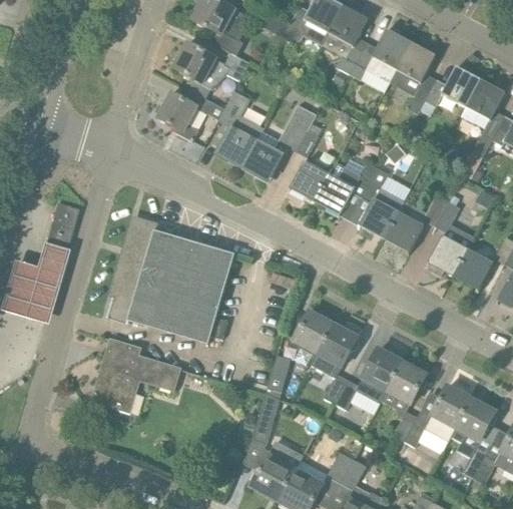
[(222,3),(216,0),(200,0),(191,20),(211,30),(206,39),(230,52),(236,55),(242,42),(238,40),(244,30),(242,29),(249,17),(236,10),(236,9),(223,2),(222,3)]
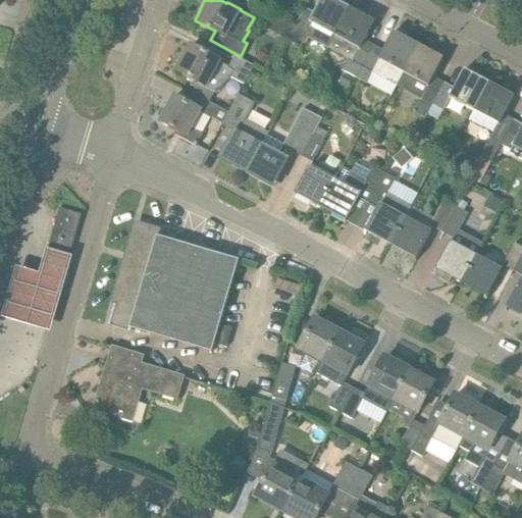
[(305,6),(294,24),(286,38),(302,46),(309,34),(328,44),(333,34),(349,6),(336,0),(319,0),(314,10),(305,6)]
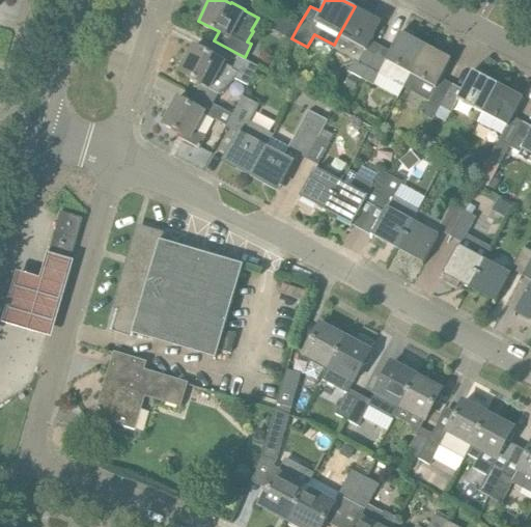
[(379,20),(355,6),(339,34),(363,48),(352,71),(362,76),(380,43),(370,38),(381,19),(380,19),(379,20)]
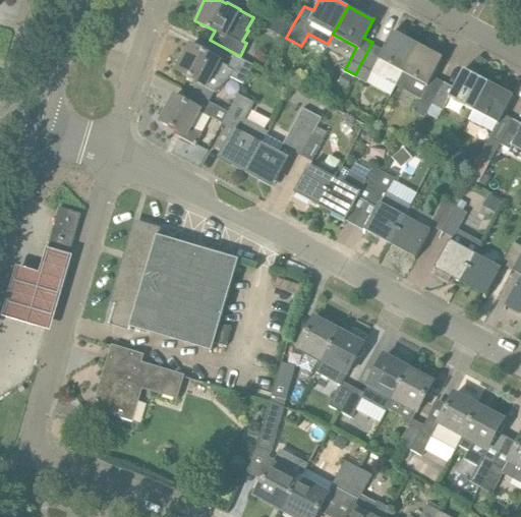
[(286,38),(293,24),(269,11),(262,24),(286,38)]
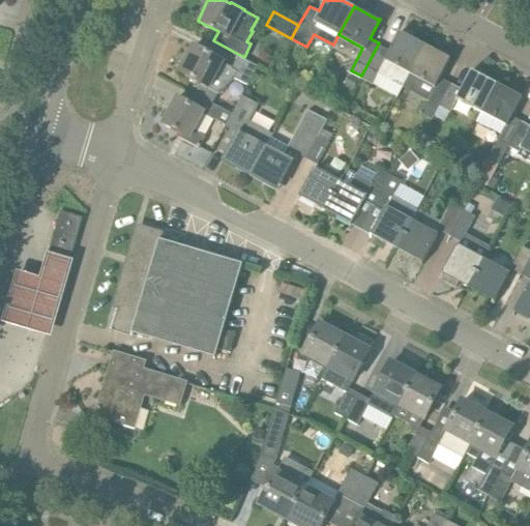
[(402,85),(423,45),(400,31),(401,30),(400,29),(389,48),(379,42),(361,76),(372,81),(377,70),(402,85)]
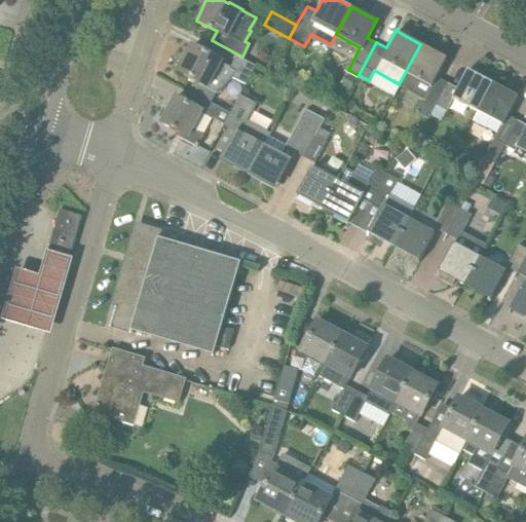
[(222,62),(191,44),(177,70),(209,86),(217,91),(232,76),(246,83),(256,64),(242,57),(236,53),(230,65),(223,61),(222,62)]
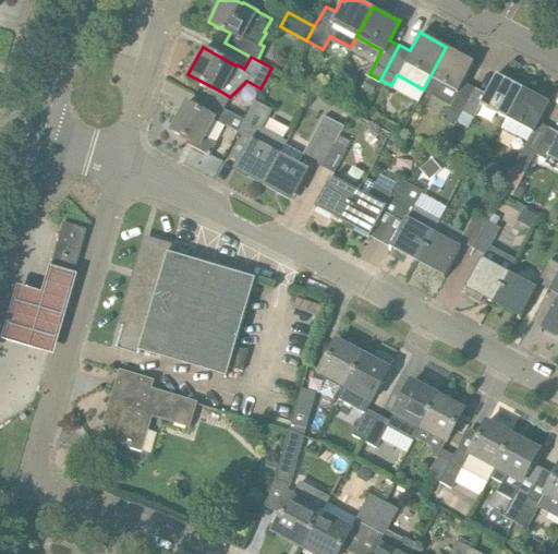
[(472,60),(447,47),(446,47),(423,89),(440,98),(446,86),(456,92),(449,104),(441,117),(453,123),(458,117),(474,85),(463,80),(474,60),(472,59),(472,60)]
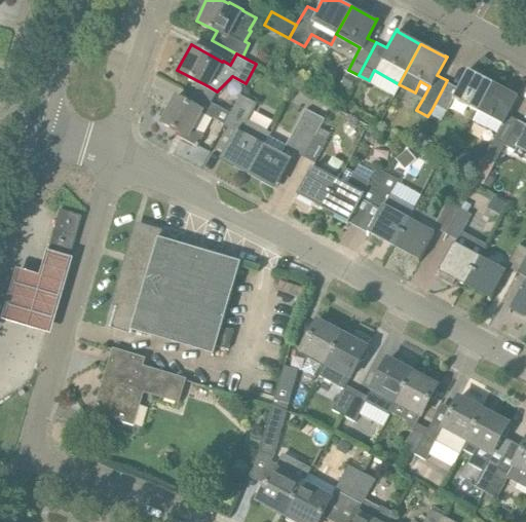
[(478,110),(492,82),(467,69),(468,68),(467,67),(457,86),(447,80),(431,110),(440,114),(444,108),(447,109),(453,97),(478,110)]
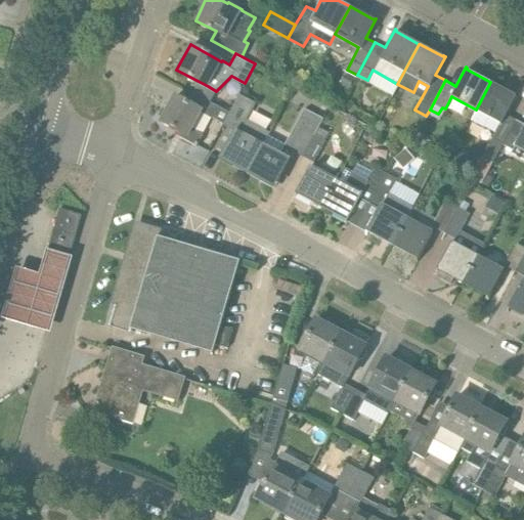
[(514,94),(490,82),(476,110),(499,123),(482,155),(492,161),(499,148),(516,119),(506,113),(516,94),(515,93),(514,94)]
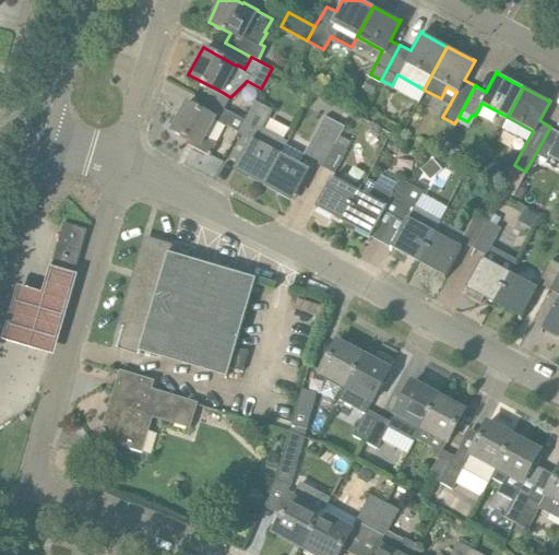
[(263,185),(285,142),(287,138),(263,125),(272,108),(254,98),(245,117),(238,130),(237,131),(250,136),(233,168),(263,185)]
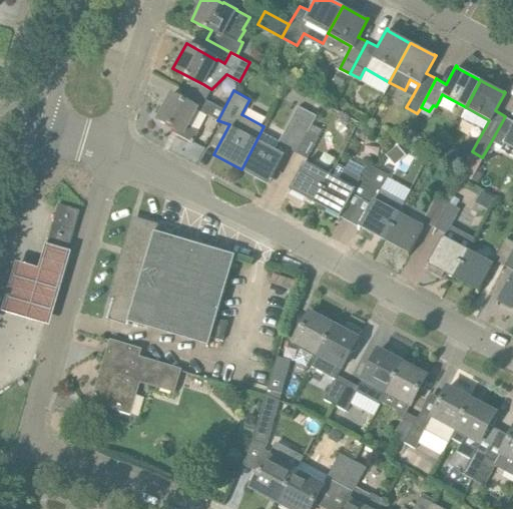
[(192,141),(198,129),(188,124),(198,107),(171,92),(157,117),(172,126),(170,129),(192,141)]
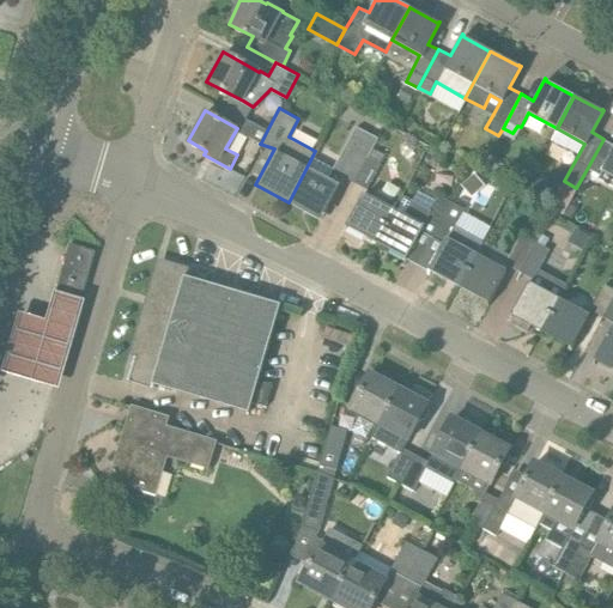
[(261,143),(268,128),(246,117),(238,129),(261,143)]
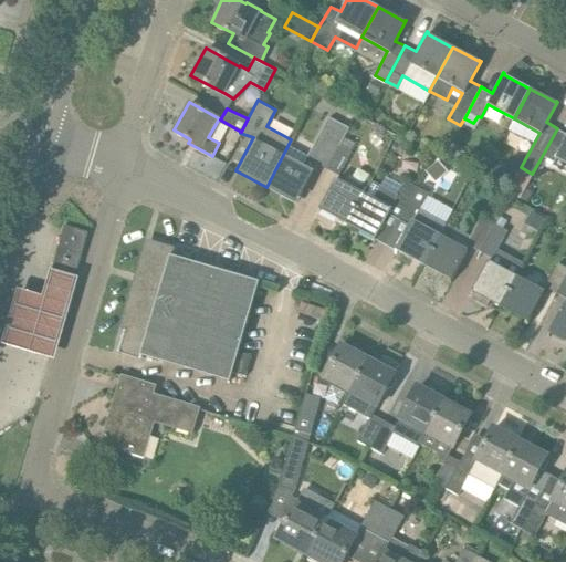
[(326,166),(338,144),(348,126),(328,115),(307,154),(289,144),(266,187),(295,203),(314,169),(313,169),(316,162),(326,166)]
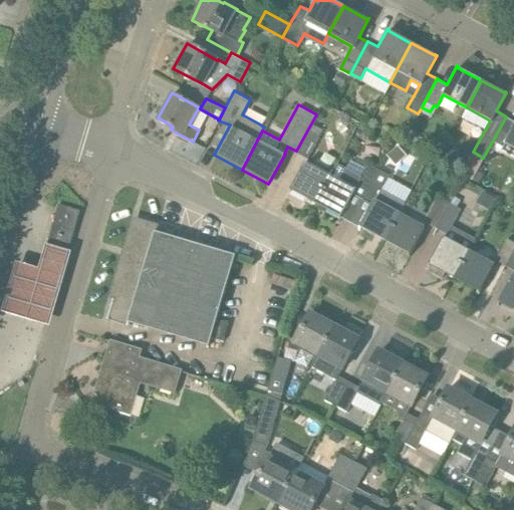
[(513,119),(506,116),(490,146),(495,149),(498,143),(503,146),(505,143),(513,147),(513,119)]
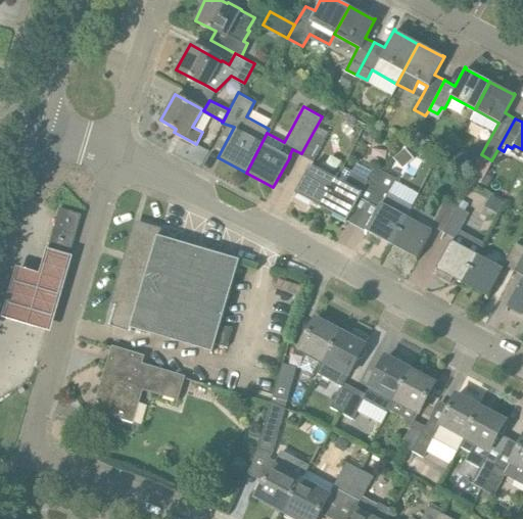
[(313,160),(324,138),(313,133),(301,153),(313,160)]
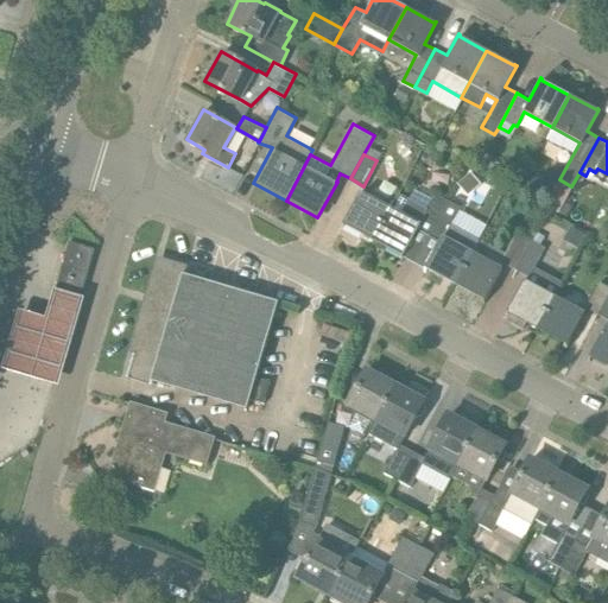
[(464,190),(477,179),(470,171),(457,182),(464,190)]
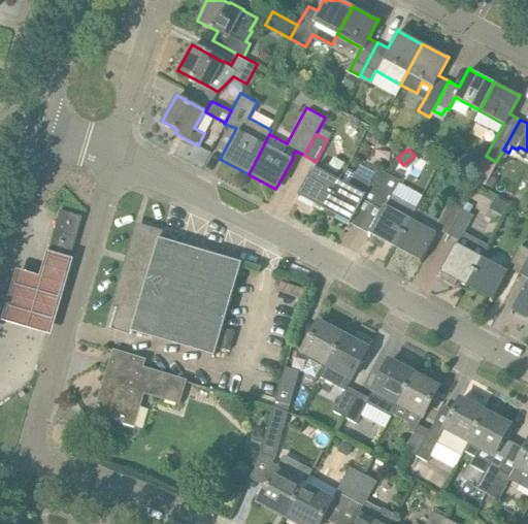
[(374,171),(360,162),(348,183),(339,178),(325,206),(350,220),(348,223),(349,224),(362,198),(372,203),(389,172),(377,166),(374,171)]
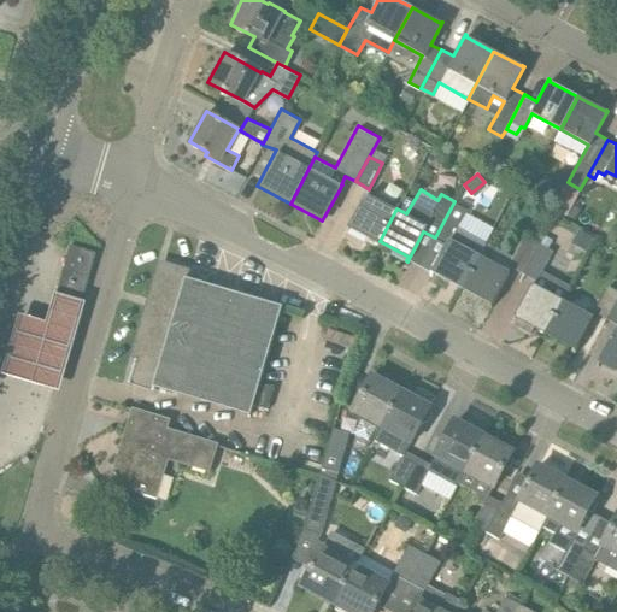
[(380,241),(397,209),(365,193),(347,229),(348,229),(351,225),(380,241)]
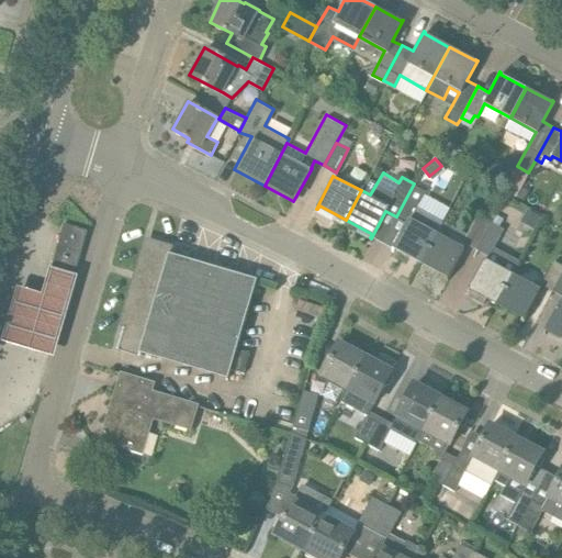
[(422,260),(442,221),(416,207),(426,190),(414,183),(396,216),(406,221),(391,248),(393,249),(395,245),(422,260)]
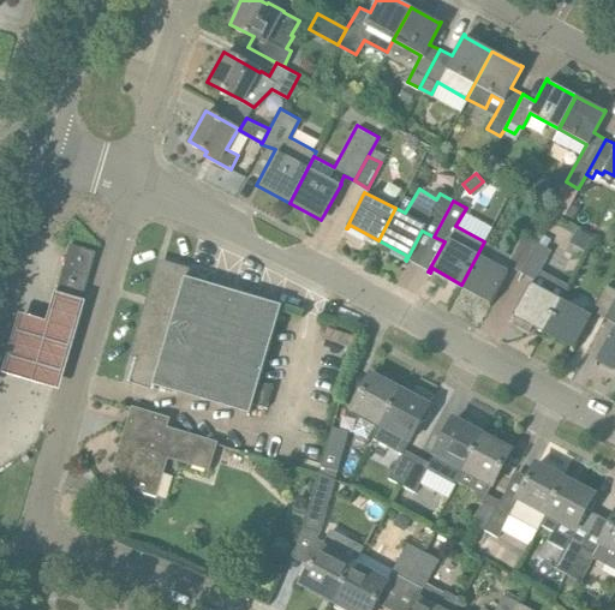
[(583,247),(590,233),(575,226),(568,240),(583,247)]
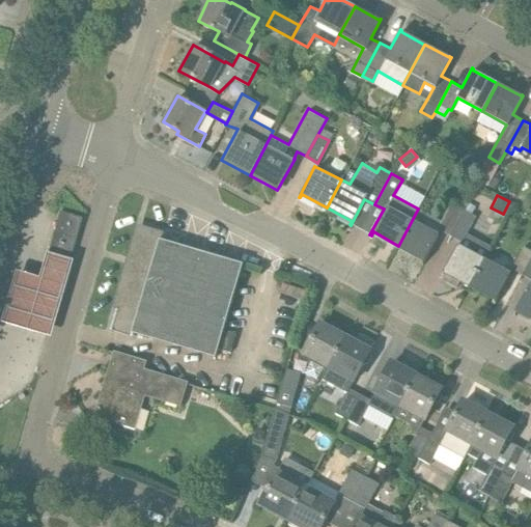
[(491,245),(466,231),(476,215),(472,212),(475,204),(469,200),(465,209),(451,234),(460,240),(458,244),(457,244),(442,274),(443,274),(445,271),(470,284),(491,245)]
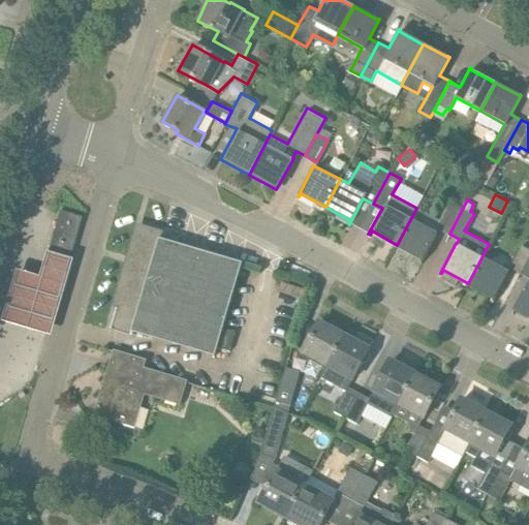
[(436,226),(449,234),(463,208),(449,201),(440,218),(416,206),(416,208),(397,245),(422,257),(419,261),(421,263),(437,232),(434,229),(436,226)]
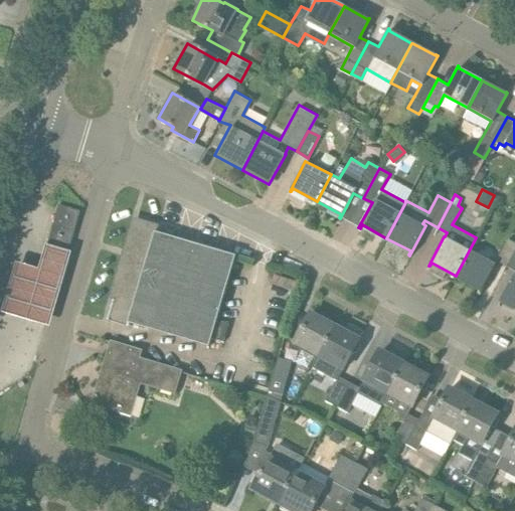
[(54,202),(42,243),(62,249),(64,249),(76,208),(54,202)]
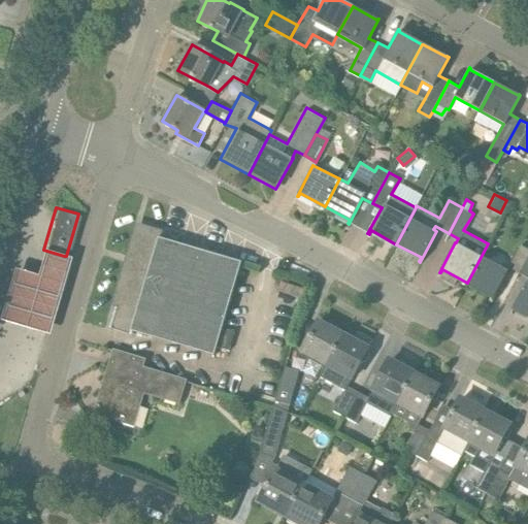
[(229,350),(235,329),(223,325),(241,261),(160,237),(162,229),(141,223),(109,327),(132,334),(133,330),(215,354),(217,346),(229,350)]
